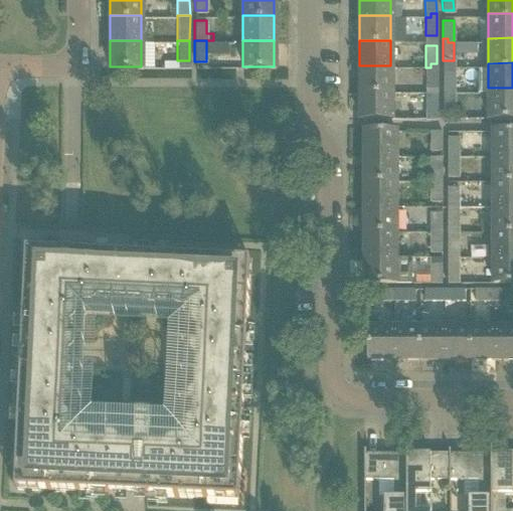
[(437,86),(437,63),(431,63),(431,67),(425,67),(425,86),(437,86)]
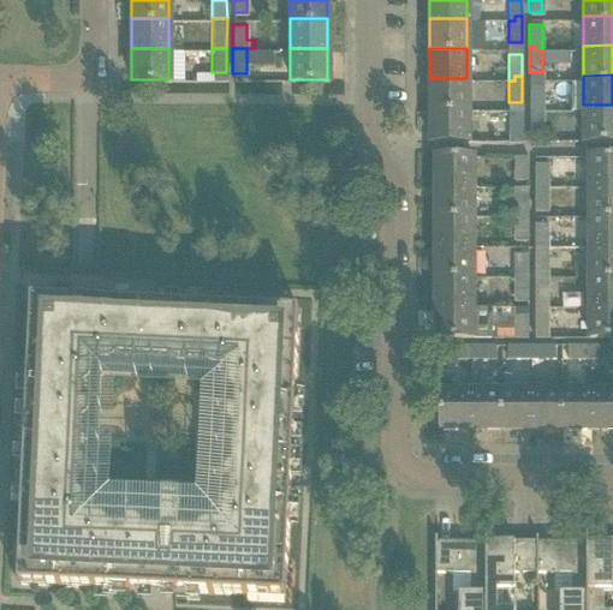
[(466,78),(429,78),(429,108),(466,108),(466,78)]
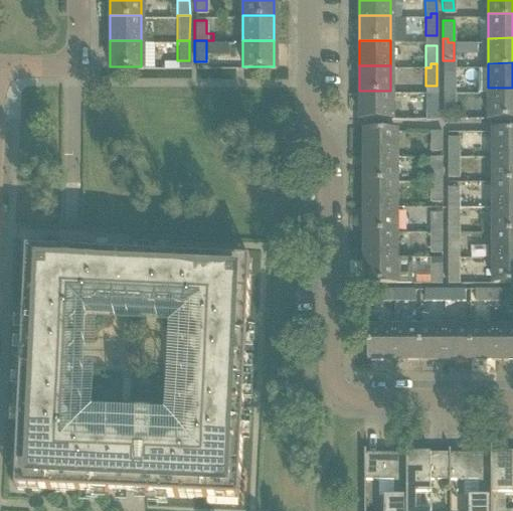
[(443,70),(443,89),(448,89),(448,93),(454,93),(454,70),(443,70)]
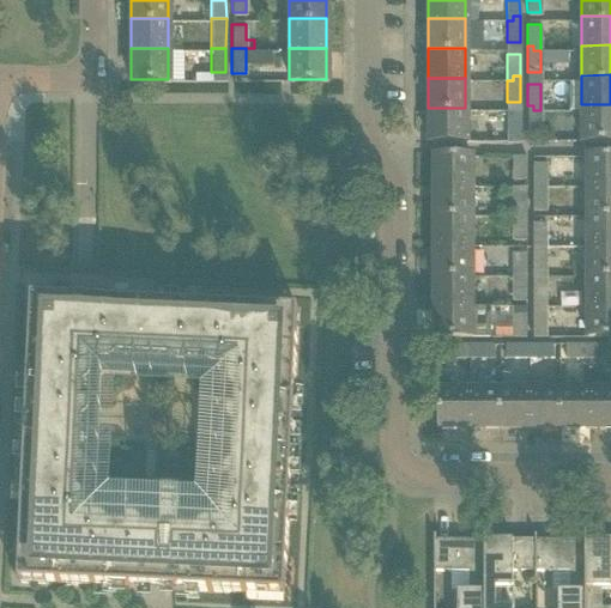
[(610,104),(581,104),(581,139),(610,138),(610,104)]
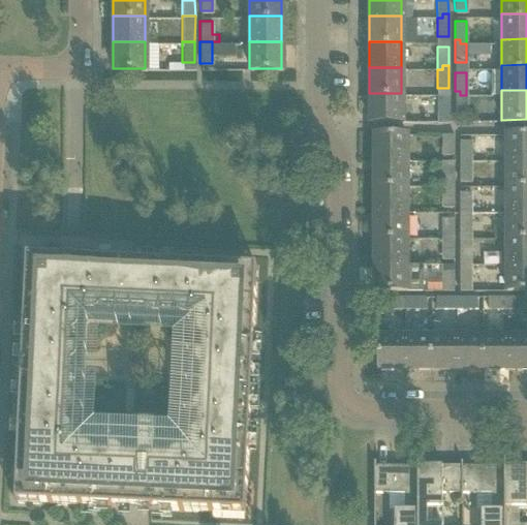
[(460,91),(455,91),(455,114),(466,114),(466,95),(460,95),(460,91)]
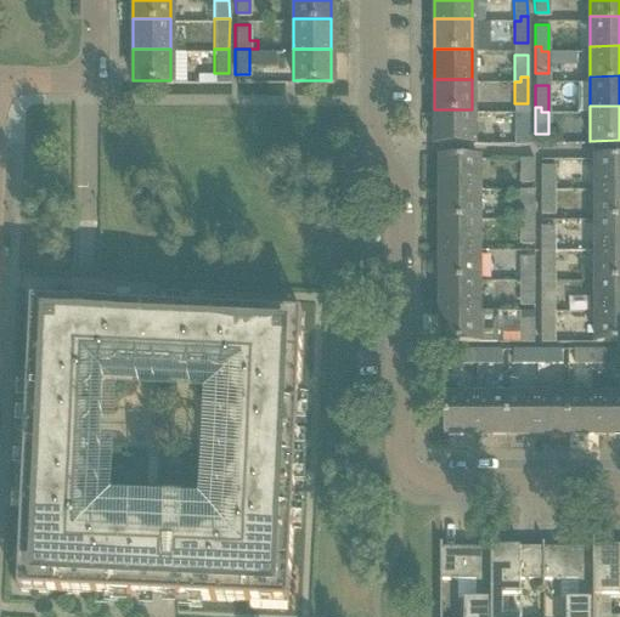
[(472,109),(434,109),(434,141),(472,141),(472,109)]
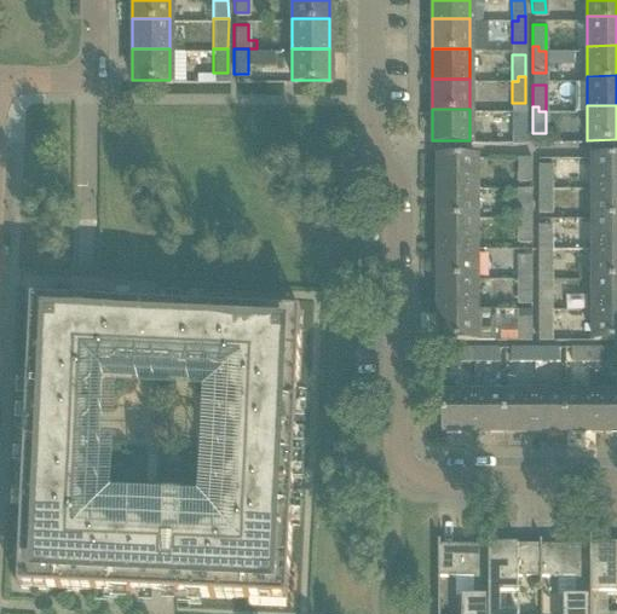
[(512,140),(525,140),(525,116),(512,116),(512,140)]
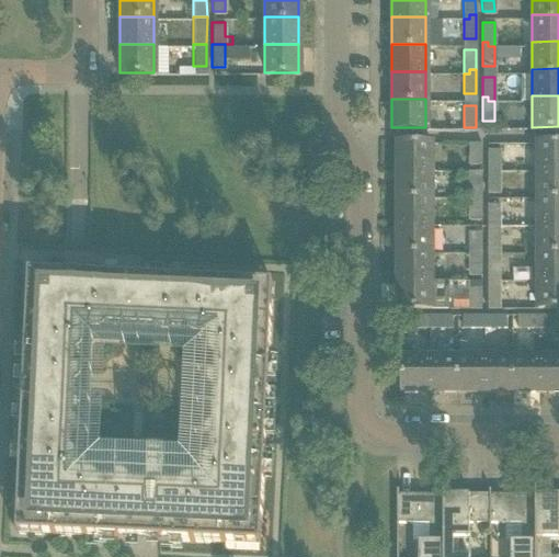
[(558,168),(558,139),(536,140),(536,169),(558,168)]
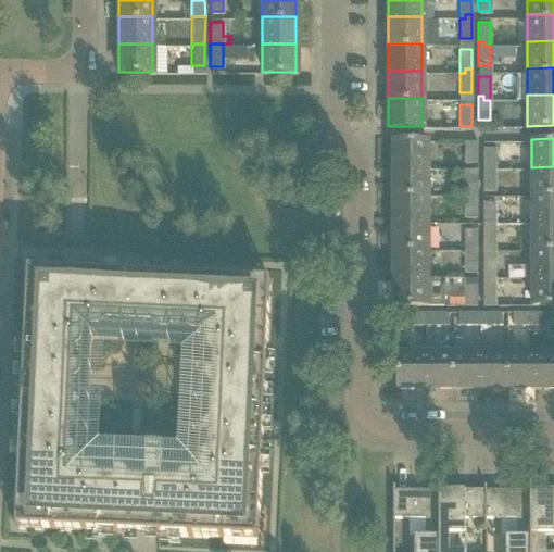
[(392,139),(392,167),(426,167),(426,139),(392,139)]
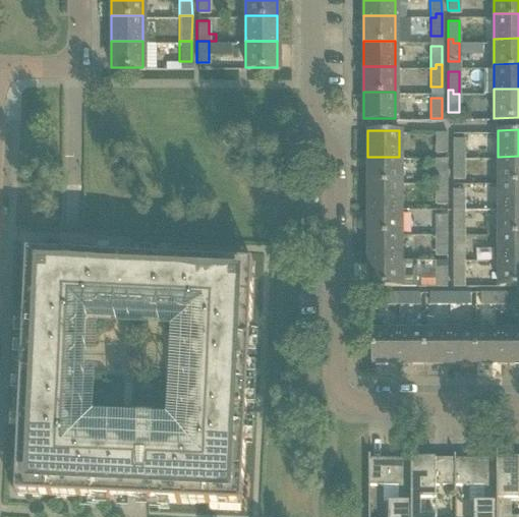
[(446,151),(446,130),(435,130),(435,151),(446,151)]
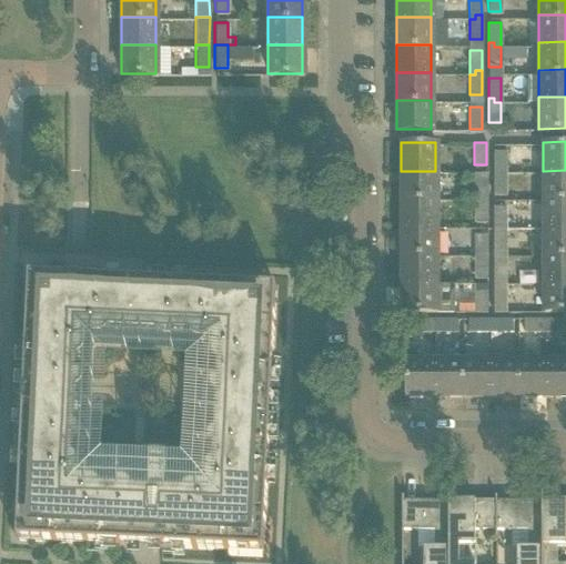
[(494,170),(506,170),(506,148),(494,148),(494,170)]
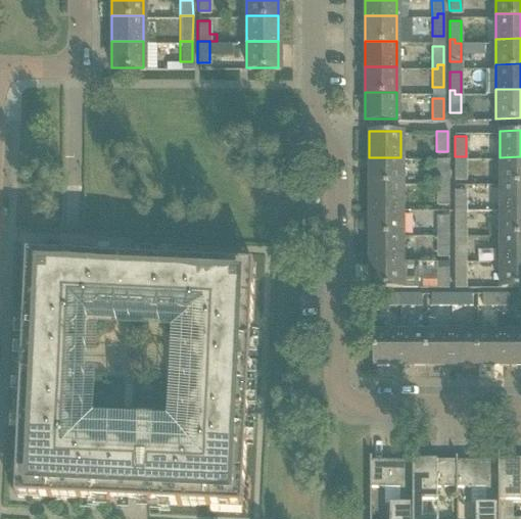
[(436,156),(436,182),(447,182),(447,156),(436,156)]
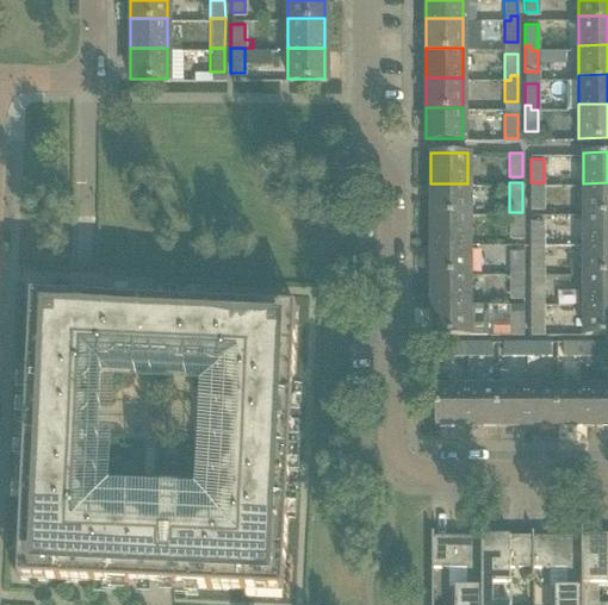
[(544,182),(531,182),(531,206),(544,206),(544,182)]
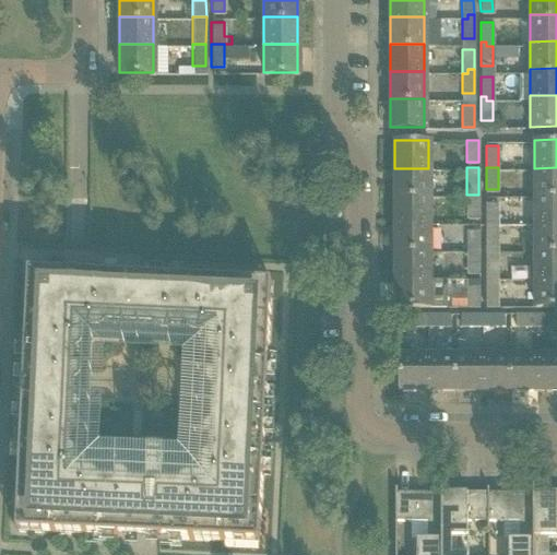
[(556,167),(534,168),(534,196),(556,195),(556,167)]
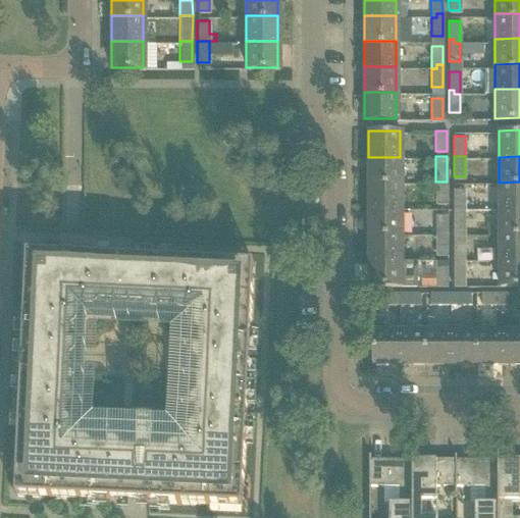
[(368,157),(368,183),(400,183),(400,157),(368,157)]
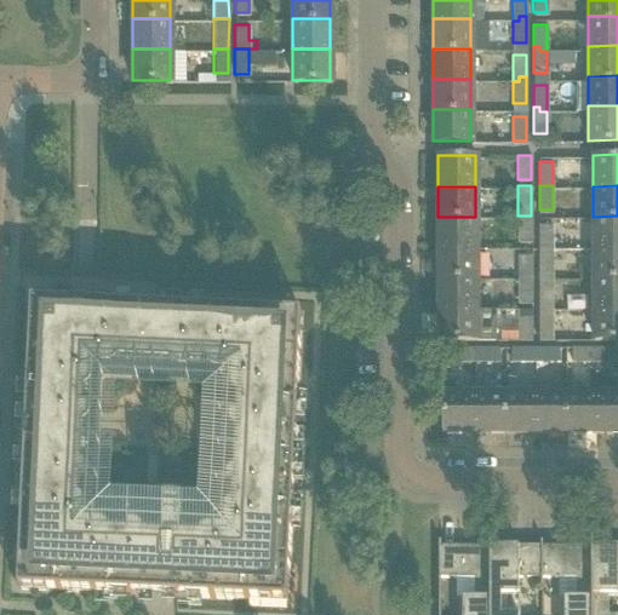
[(531,216),(518,216),(518,240),(531,240),(531,216)]
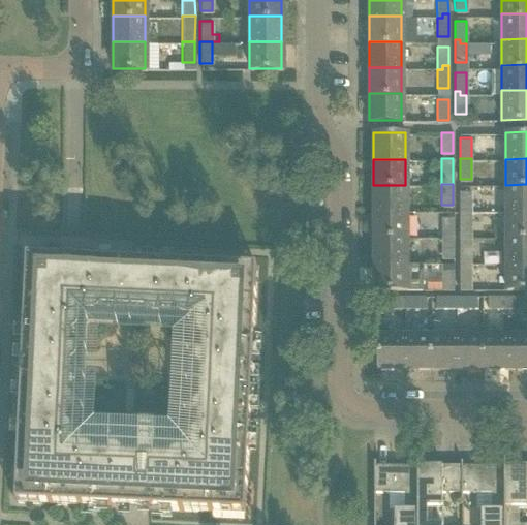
[(526,184),(505,185),(505,211),(526,210),(526,184)]
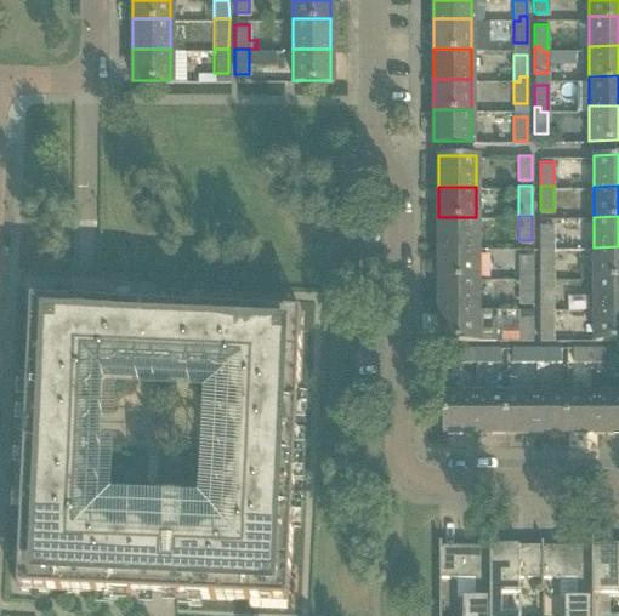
[(476,217),(438,217),(438,246),(476,246),(476,217)]
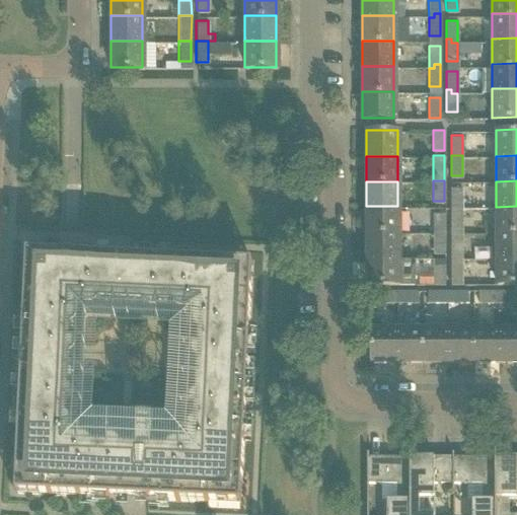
[(451,206),(462,206),(462,186),(451,186),(451,206)]
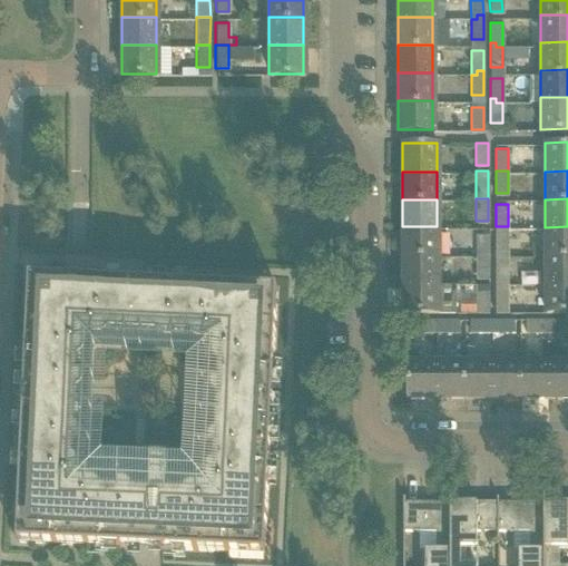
[(402,226),(402,254),(437,254),(437,226),(402,226)]
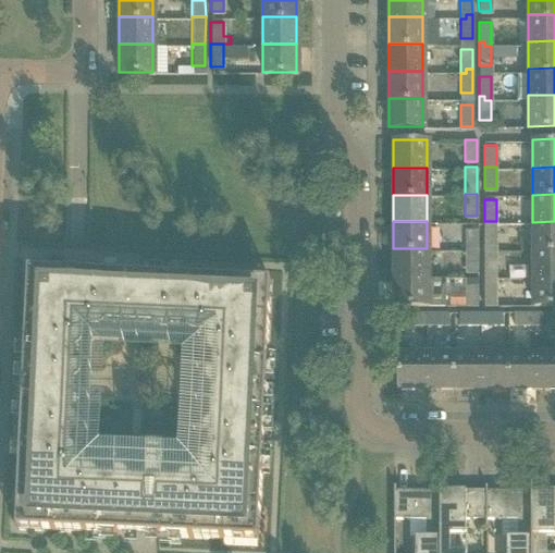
[(484,221),(484,248),(496,248),(496,230),(496,221),(484,221)]
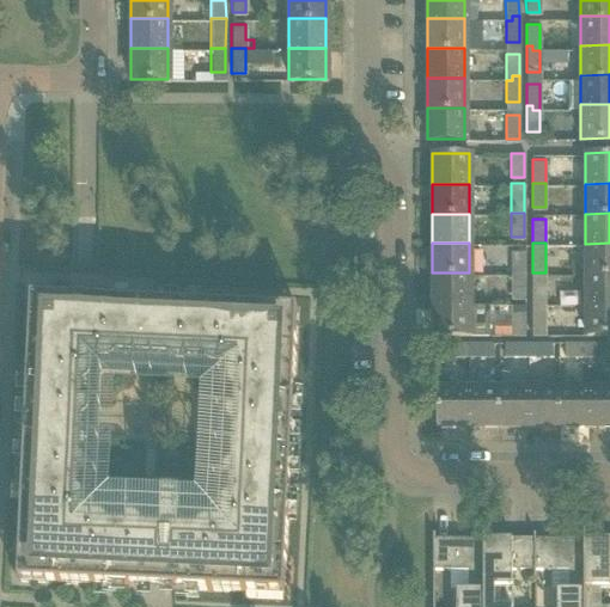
[(609,243),(585,244),(585,273),(609,273),(609,243)]
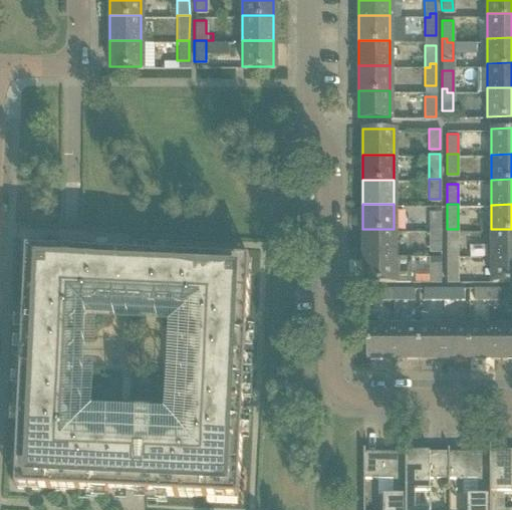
[(429,229),(440,229),(440,209),(429,209),(429,229)]
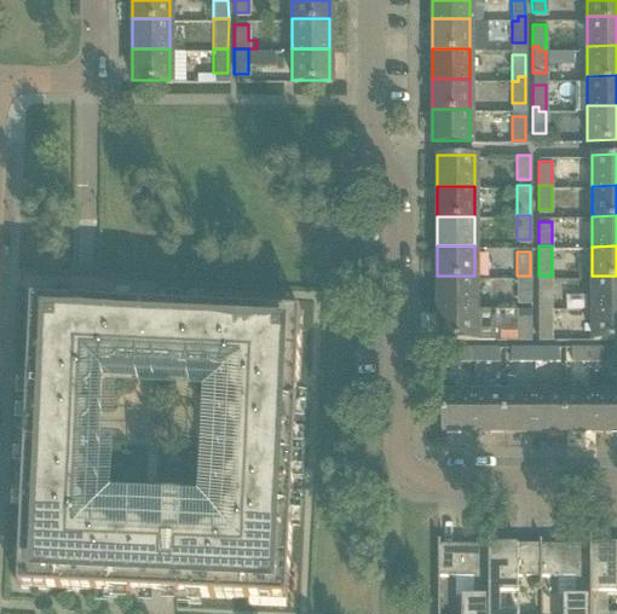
[(474,276),(437,276),(437,306),(474,306),(474,276)]
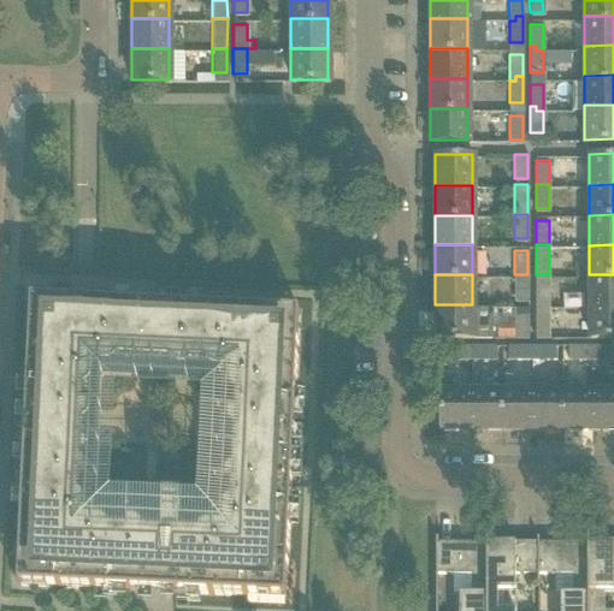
[(527,274),(514,274),(514,298),(527,298),(527,274)]
